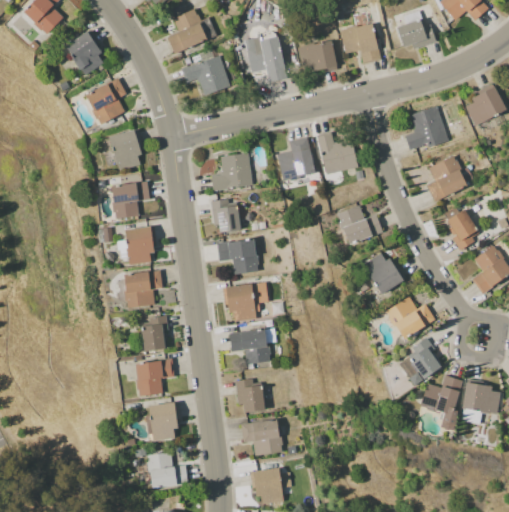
[(58,0),(33,0),(23,12),(47,34),(63,16),(52,7),(58,0)]
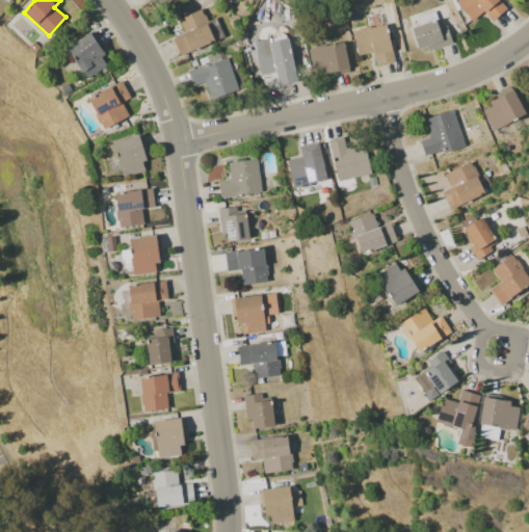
[(154,0),(160,8),(170,0),(154,0)]
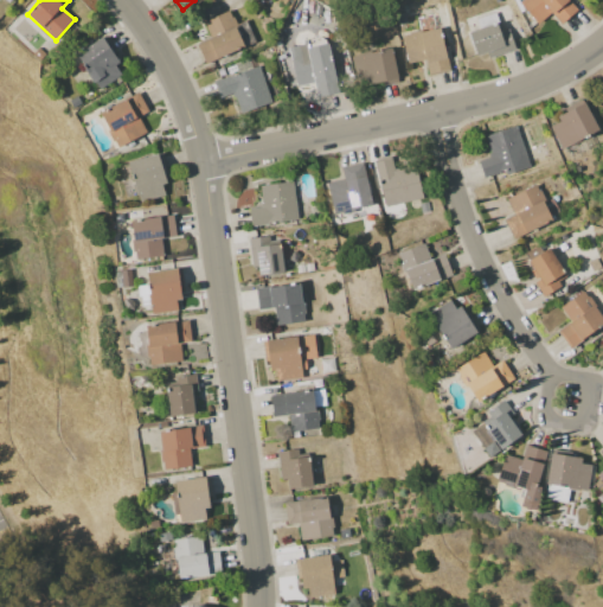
[(562,24),(578,8),(570,0),(523,0),(520,2),(539,24),(552,12),(562,24)]
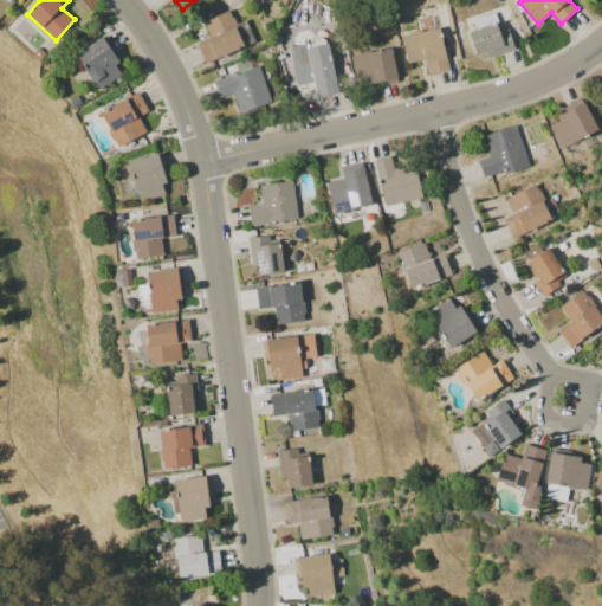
[(204,20),(211,38),(198,43),(206,63),(245,46),(230,10),(204,20)]
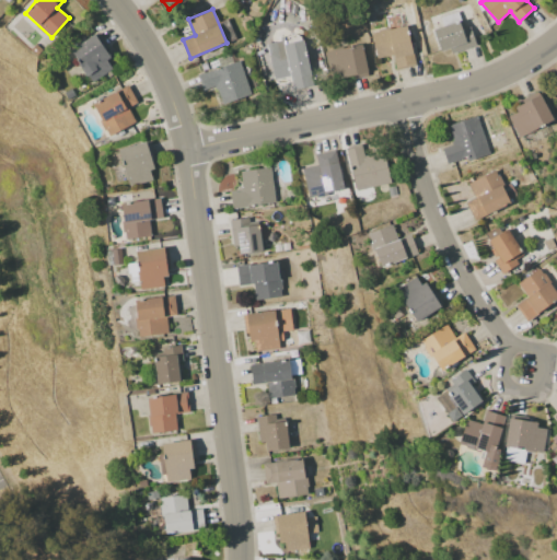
[(451,48),(452,53),(475,46),(466,19),(434,28),(441,50),(451,48)]
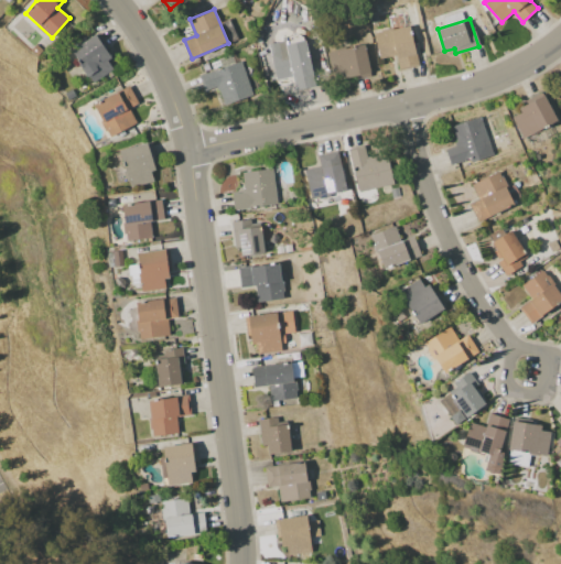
[(223,22),(228,43),(238,40),(232,20),(223,22)]
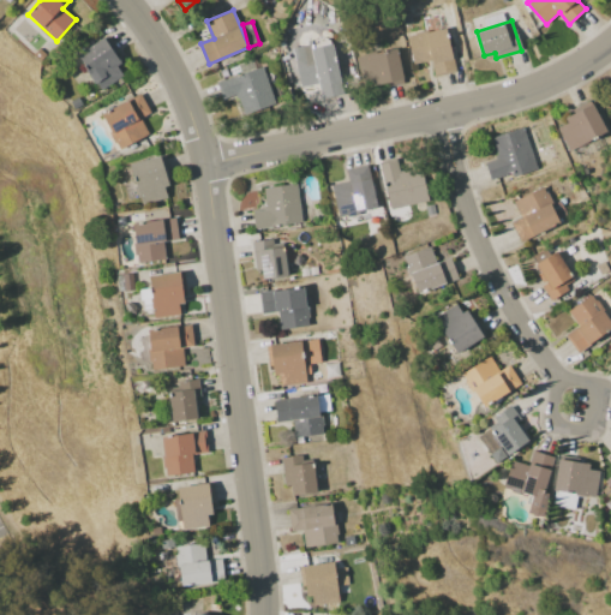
[(414,64),(432,60),(436,76),(456,71),(448,28),(409,35),(414,64)]
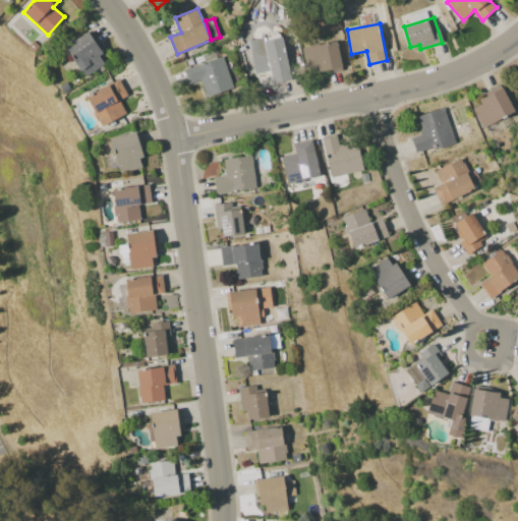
[(105,64),(100,55),(105,52),(91,31),(66,46),(87,76),(105,64)]
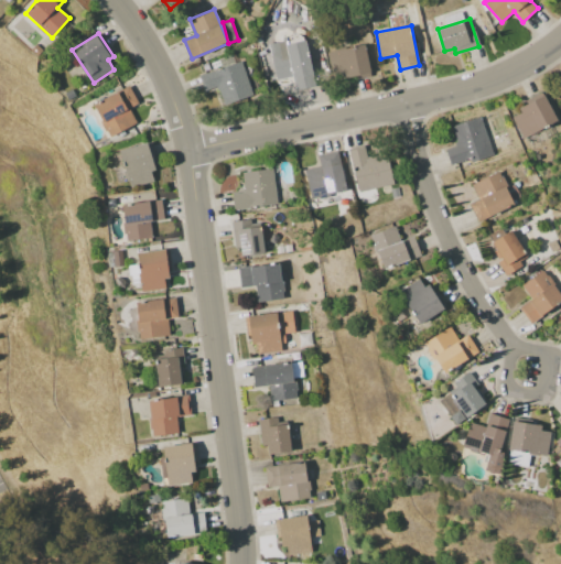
[(270,45),(277,80),(293,77),(295,88),(315,85),(306,39),(270,45)]
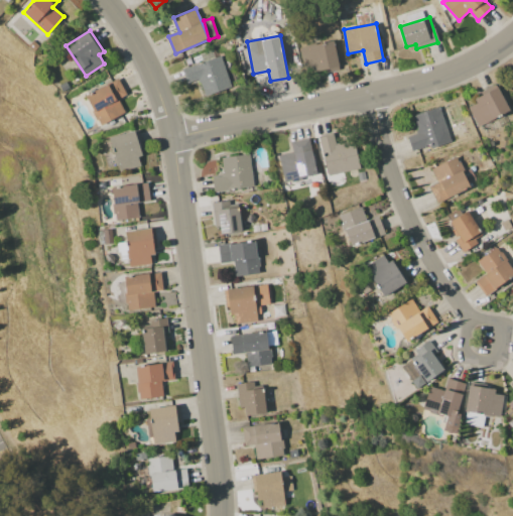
[(335,40),(299,47),(304,74),(340,67),(335,40)]
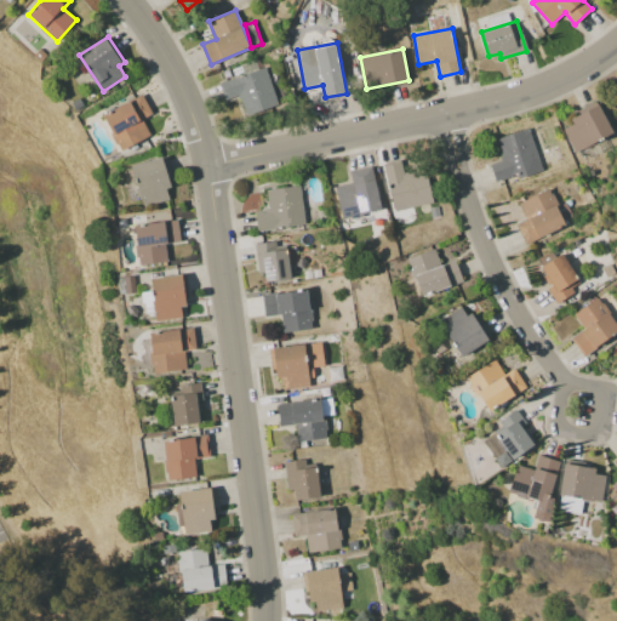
[(246,114),(281,104),(270,67),(222,81),(227,98),(240,95),(246,114)]
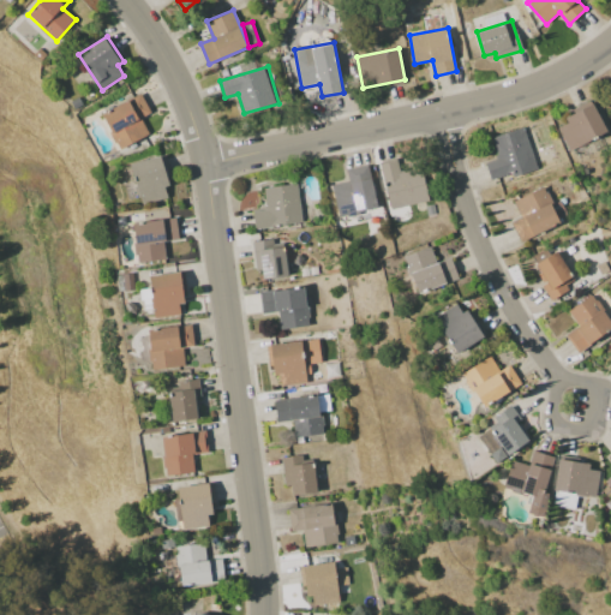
[(119,149),(150,135),(142,118),(151,113),(142,94),(102,112),(119,149)]
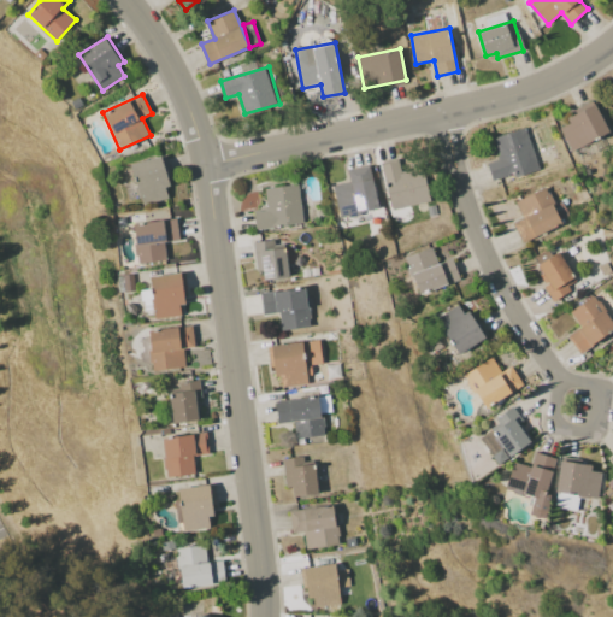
[(567,118),(570,123),(561,128),(572,152),(611,133),(595,104),(567,118)]
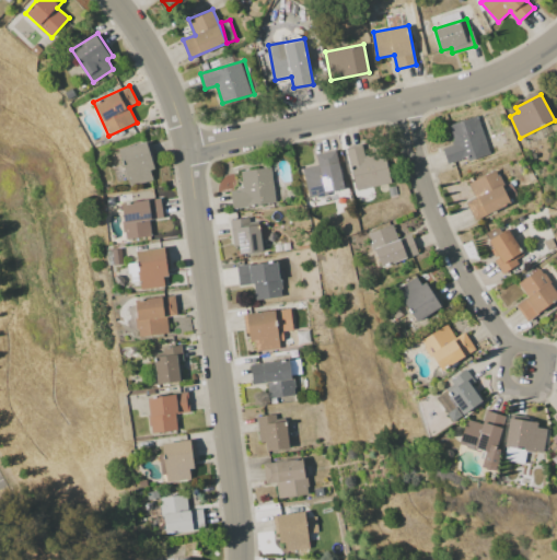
[(490,152),(478,115),(449,125),(454,143),(443,148),(449,165),(490,152)]
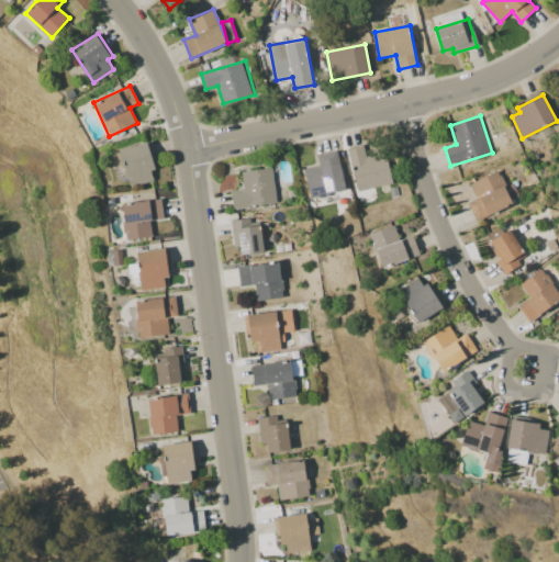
[(120,149),(130,187),(154,180),(152,170),(157,168),(151,142),(120,149)]
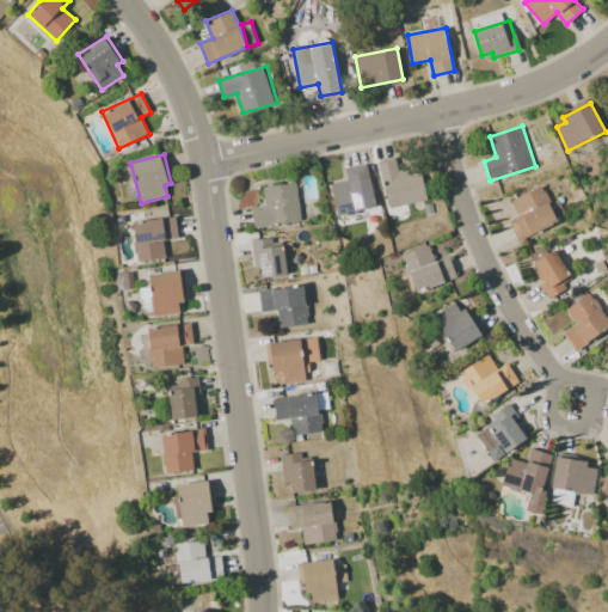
[(421,166),(400,170),(398,158),(378,161),(388,208),(428,199),(421,166)]
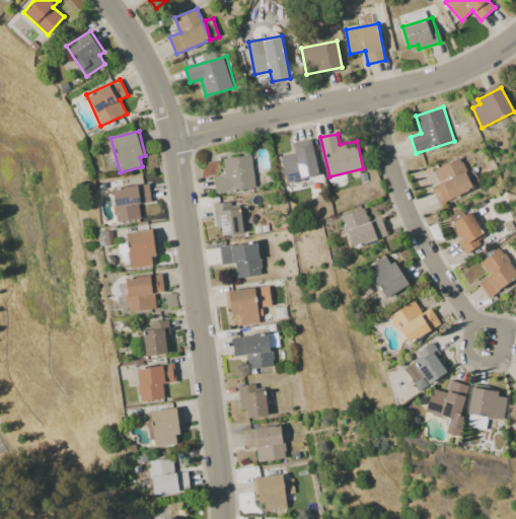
[(318,175),(312,139),(293,143),(295,153),(281,155),(286,182),(318,175)]
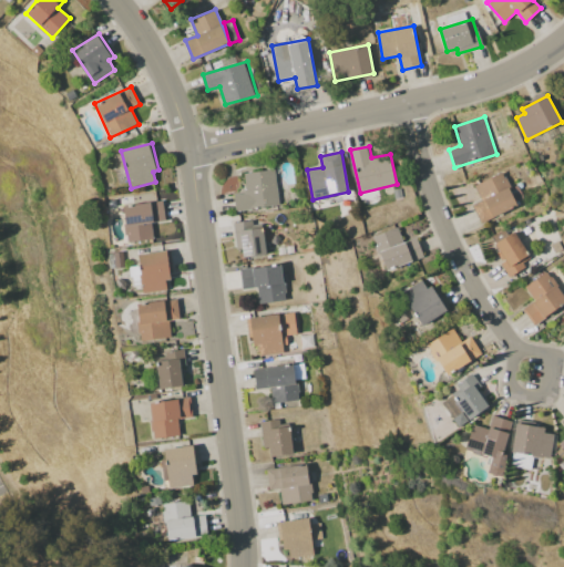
[(234,194),(236,210),(279,205),(275,168),(244,173),(246,193),(234,194)]
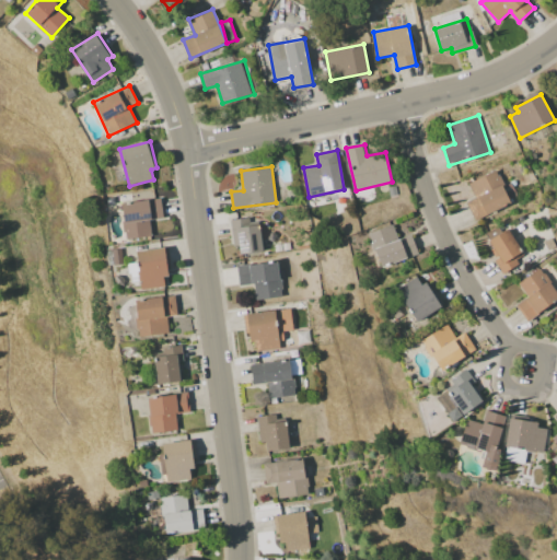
[(511,203),(496,170),(468,183),(475,197),(466,201),(475,220),(511,203)]
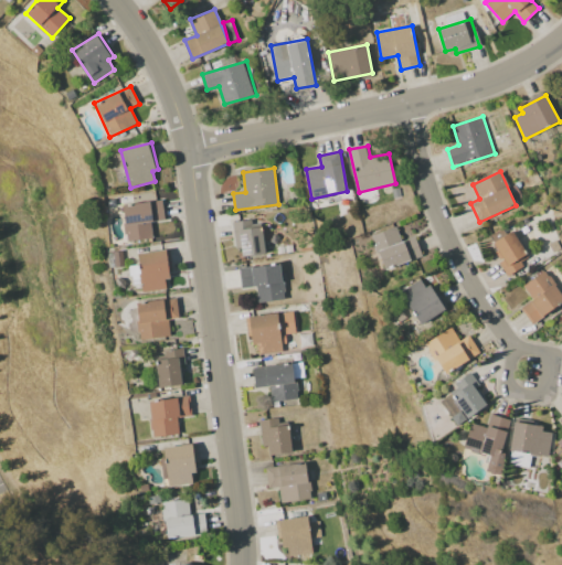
[(165,220),(162,200),(123,204),(127,241),(154,237),(151,221),(165,220)]
